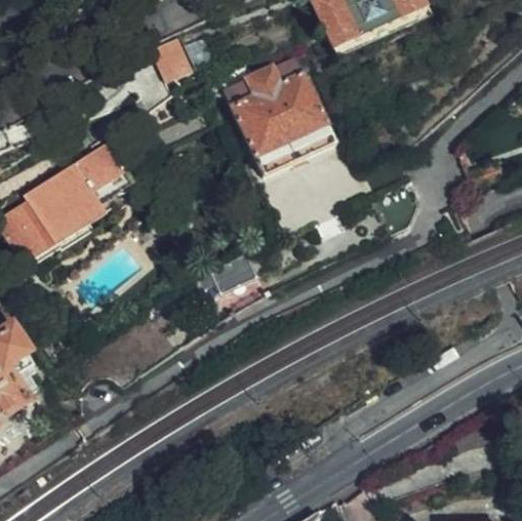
[(312,0),(333,49),(428,8),(424,0),(312,0)]
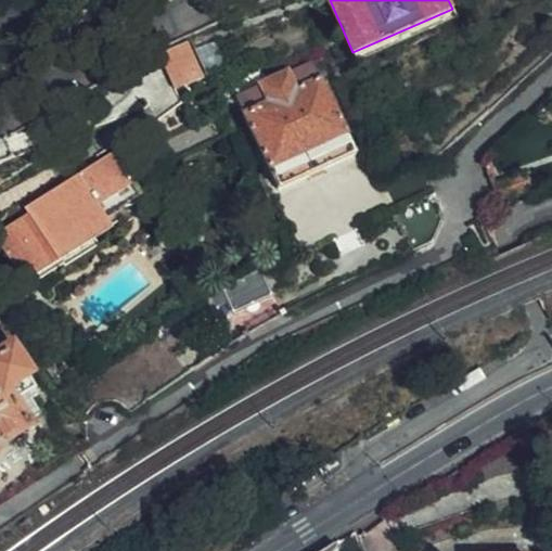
[(203,74),(189,37),(158,50),(172,86),(203,74)]
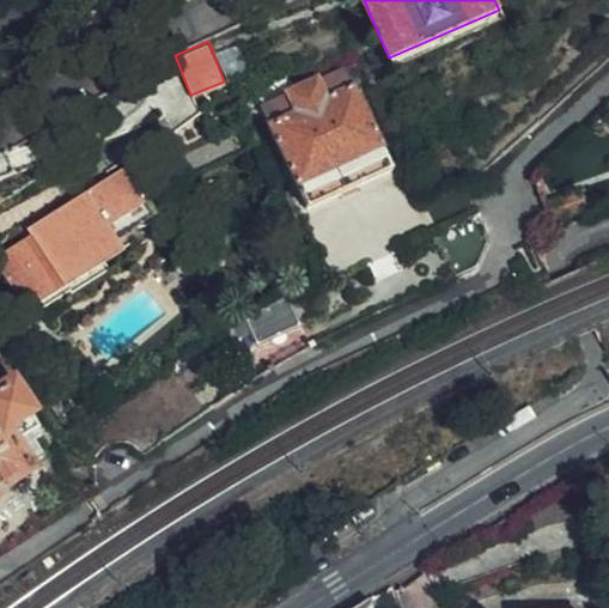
[(391,168),(343,64),(262,103),(306,205),(391,168)]
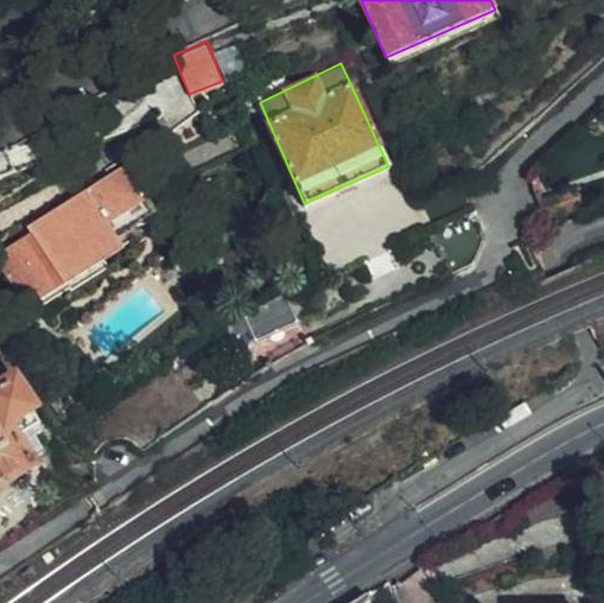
[(57,272),(152,208),(124,163),(29,226),(31,230),(0,249),(0,265),(26,305),(63,281),(57,272)]
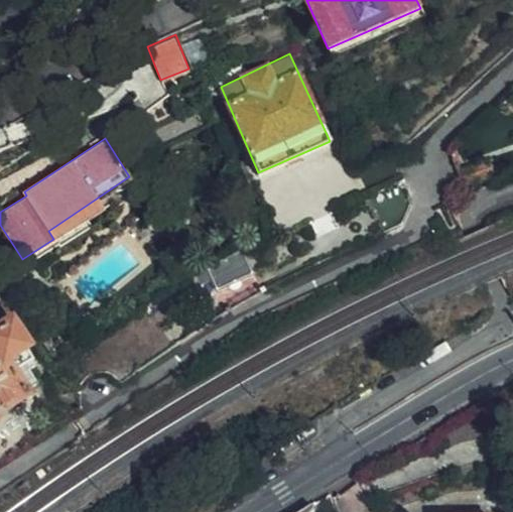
[(460,168),(465,189),(474,181),(497,172),(492,156),(460,168)]
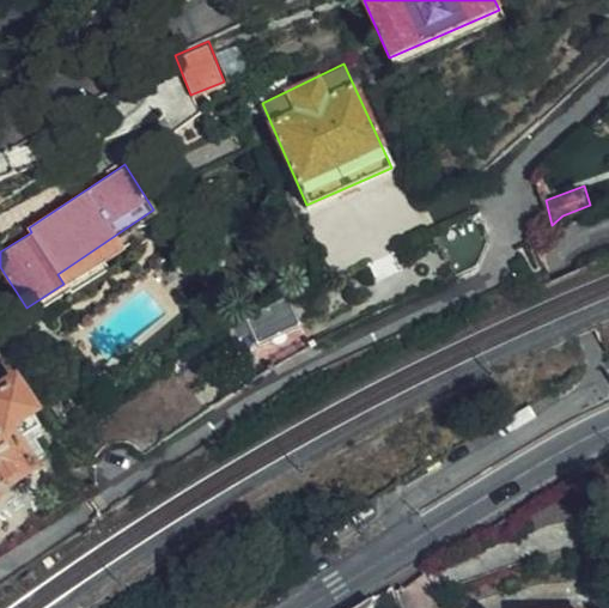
[(288,292),(231,320),(245,347),(302,321),(296,309),(309,303),(304,292),(291,298),(288,292)]
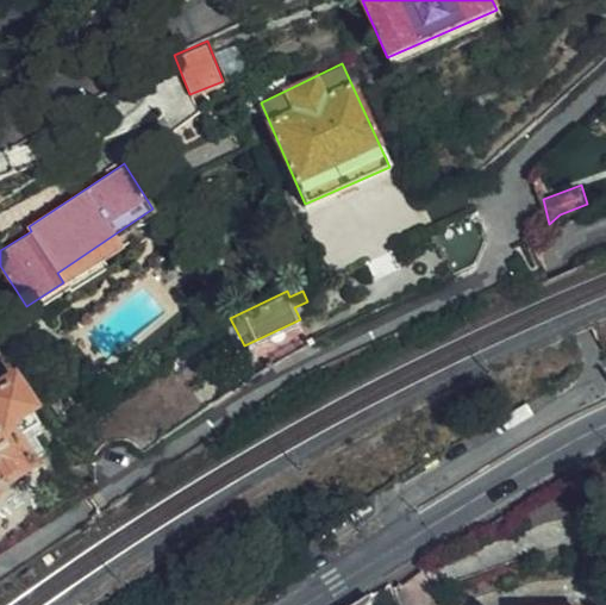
[(0,488),(1,488),(0,486),(0,484),(32,463),(20,444),(44,430),(7,375),(12,372),(0,353),(0,488)]
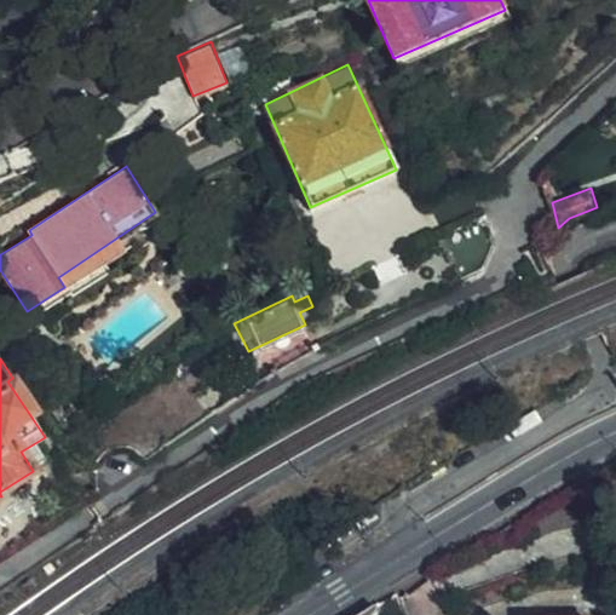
[(615,464),(602,471),(608,492),(609,495),(615,498),(615,464)]
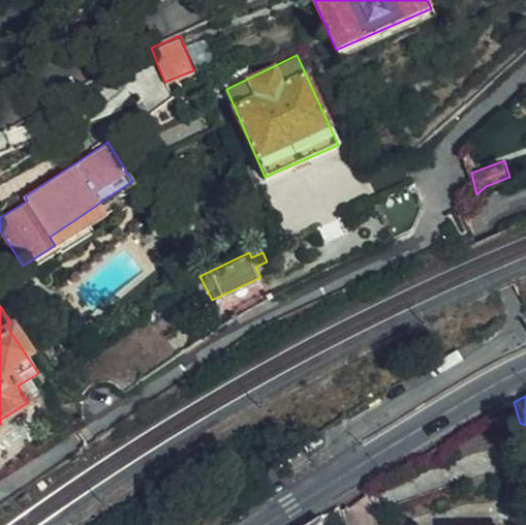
[(320,516),(305,524),(317,524),(322,520),(320,516)]
